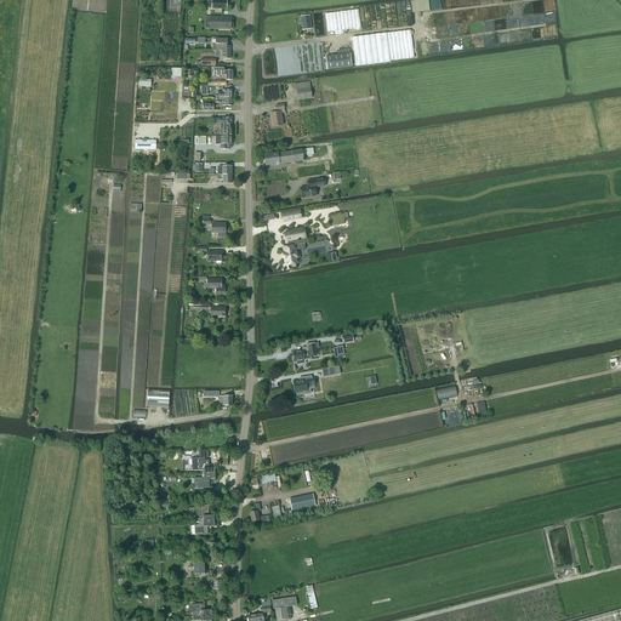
[(164,0),(165,12),(181,13),(181,0),(164,0)]
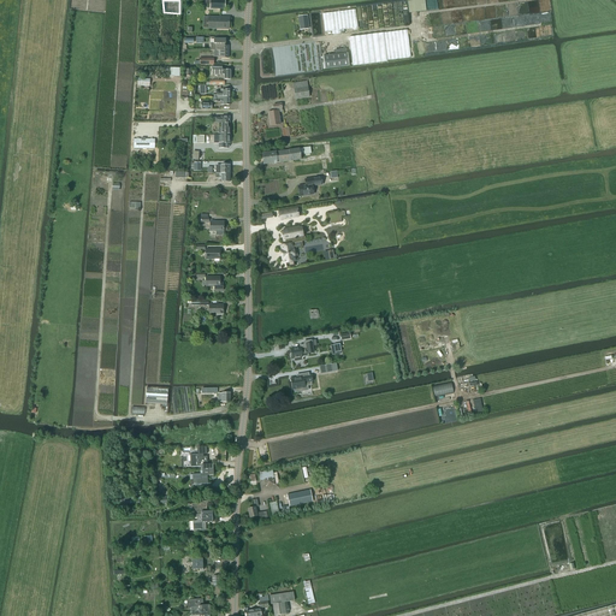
[(409,13),(426,11),(424,0),(419,0),(408,1),(409,13)]
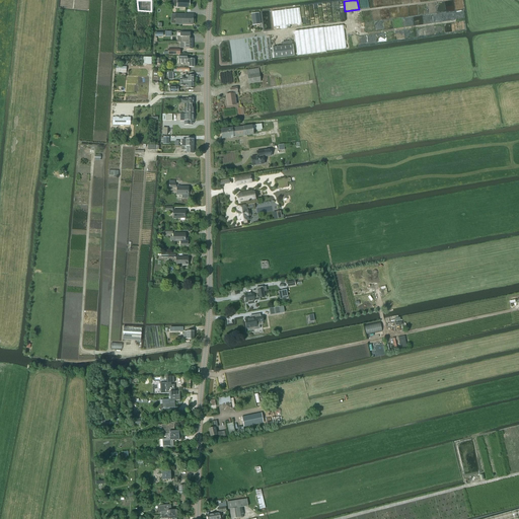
[(286,25),(289,25),(301,23),(299,8),(272,12),(274,27),(280,26),(280,29),(286,28),(286,25)]
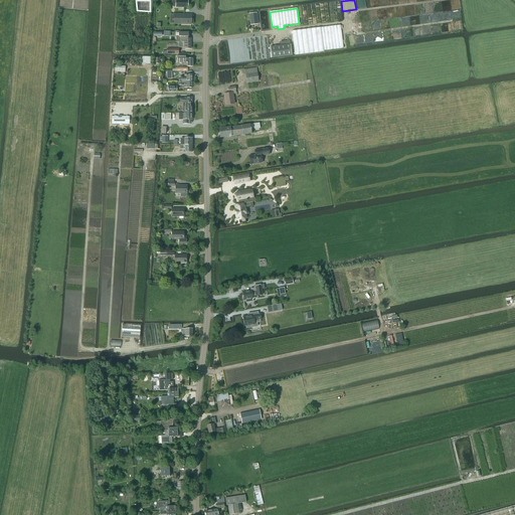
[(249,14),(250,25),(259,24),(256,13),(249,14)]
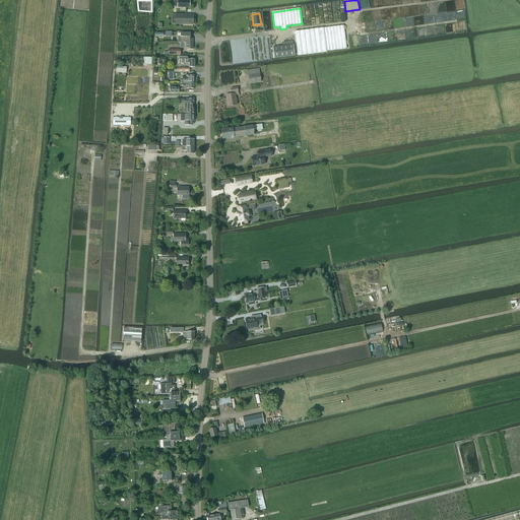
[(193,24),(193,15),(176,14),(176,24),(193,24)]
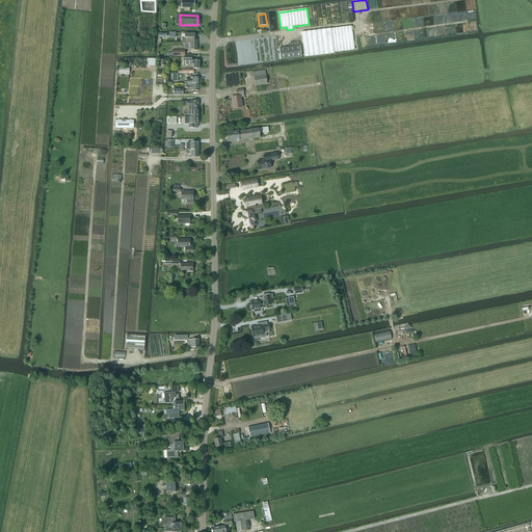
[(301,32),(304,57),(335,53),(335,52),(354,50),(351,26),(301,32)]
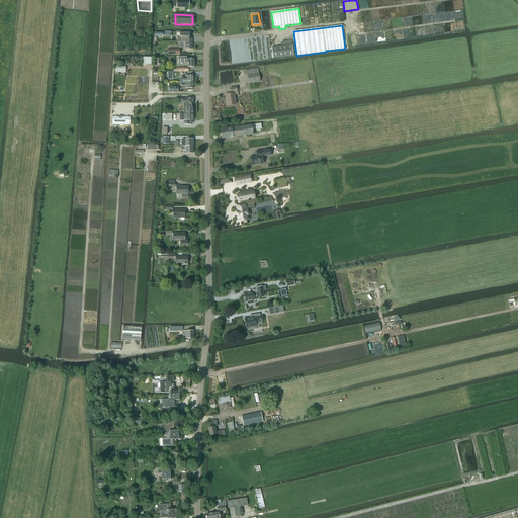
[(177,42),(180,42),(192,42),(192,38),(189,38),(189,37),(189,33),(179,33),(179,36),(177,36),(177,42)]
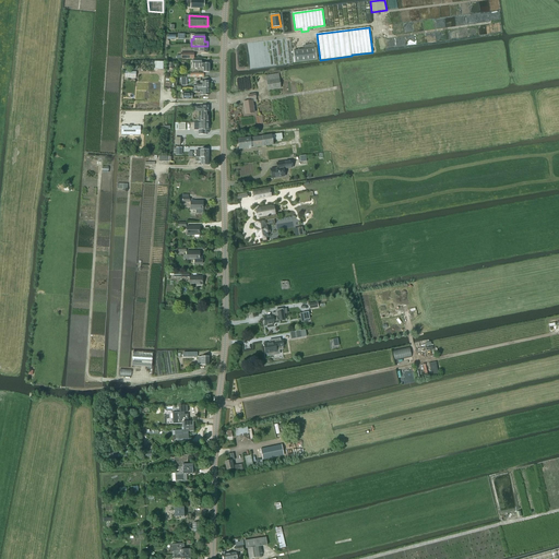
[(293,51),(295,63),(317,60),(316,48),(293,51)]
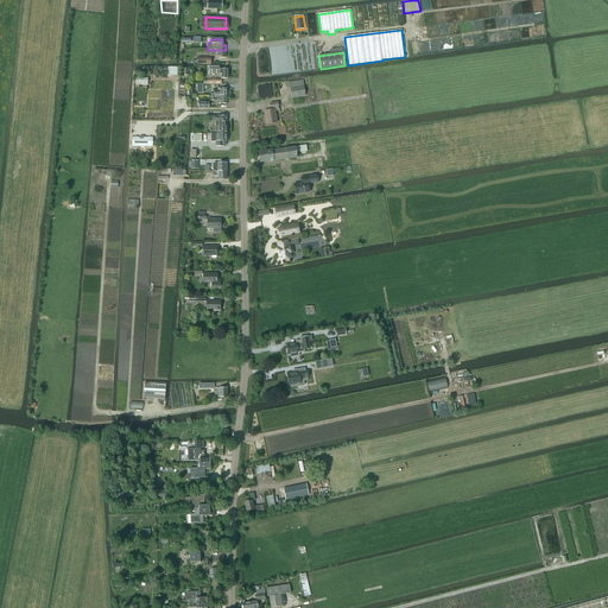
[(220,65),(209,65),(209,74),(221,74),(221,78),(228,78),(228,70),(220,70),(220,65)]
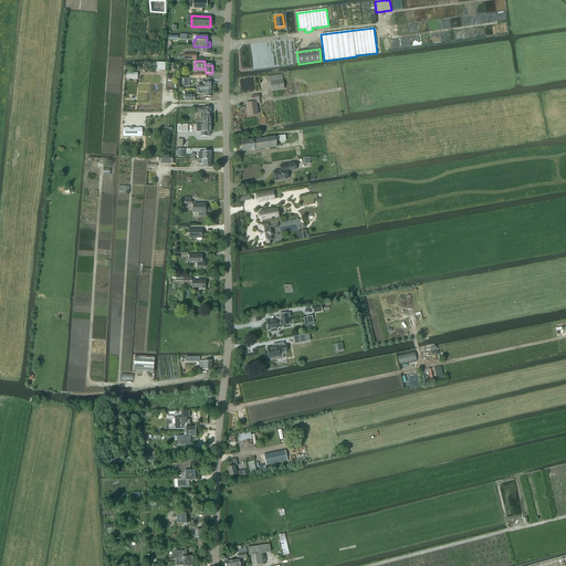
[(271,92),(284,90),(282,75),(269,76),(271,92)]
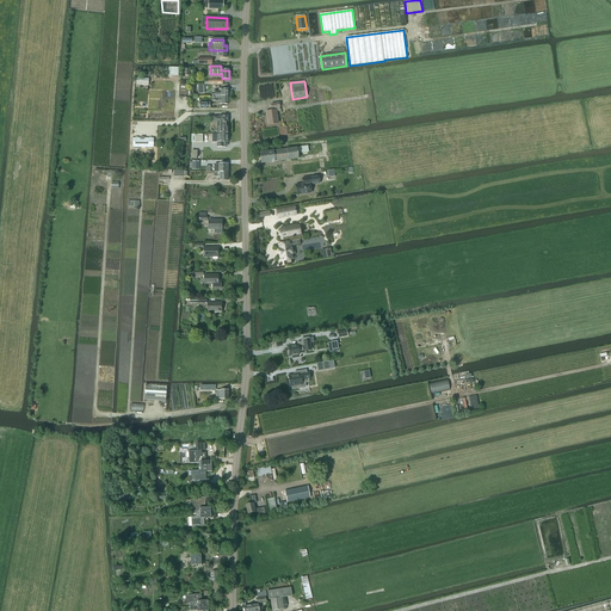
[(269,125),(278,124),(276,110),(266,112),(269,125)]
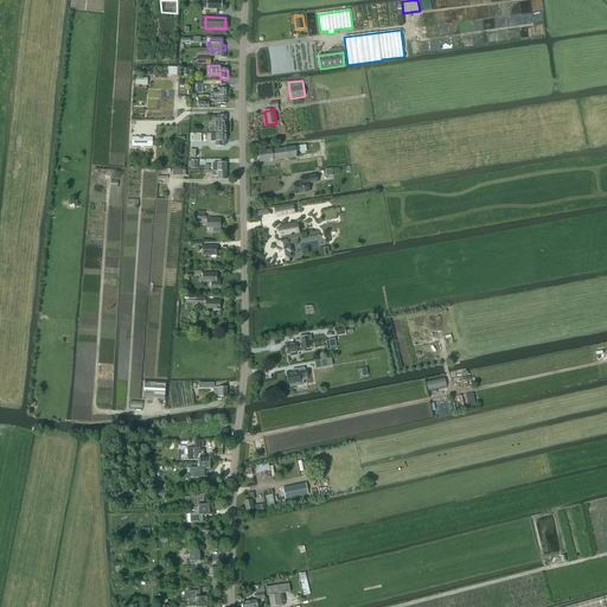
[(217,116),(212,116),(212,122),(218,122),(218,125),(217,125),(217,126),(215,126),(215,132),(217,132),(217,133),(227,134),(227,125),(224,125),(224,122),(227,122),(227,115),(217,115),(217,116)]
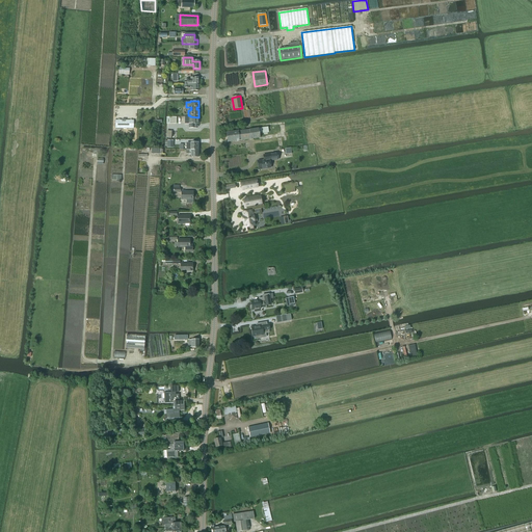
[(190,117),(187,117),(187,121),(190,121),(190,123),(190,124),(189,124),(189,129),(196,128),(196,124),(198,124),(198,117),(190,116),(190,117)]
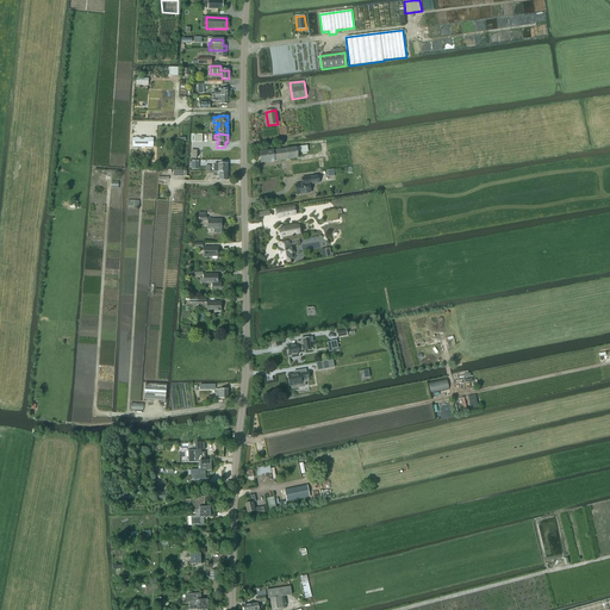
[(154,137),(132,137),(132,148),(154,148),(154,137)]
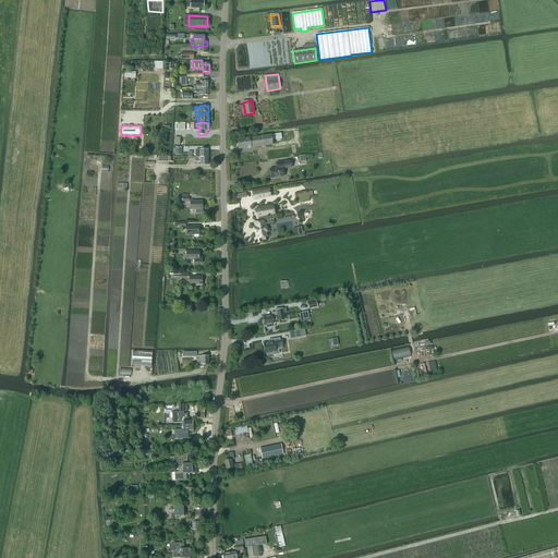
[(239,149),(266,145),(273,145),(271,135),(238,140),(239,149)]
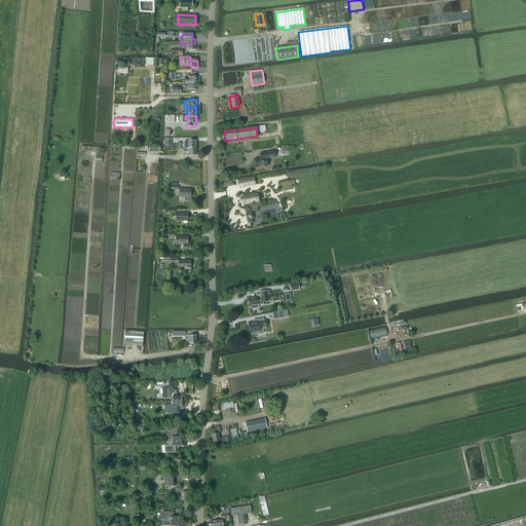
[(256,166),(268,164),(267,159),(275,158),(274,151),(260,153),(261,160),(255,161),(256,166)]
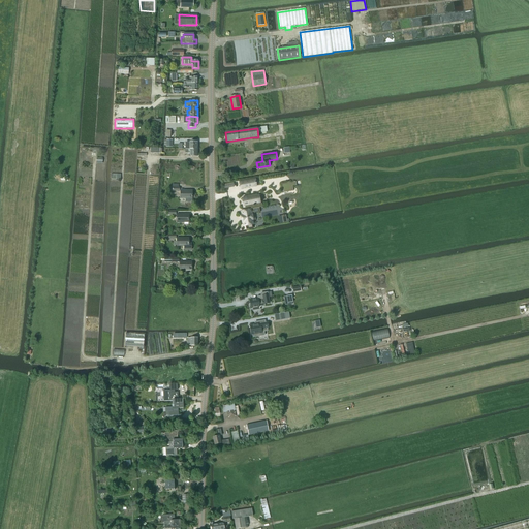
[(255,179),(239,182),(240,189),(256,186),(255,179)]
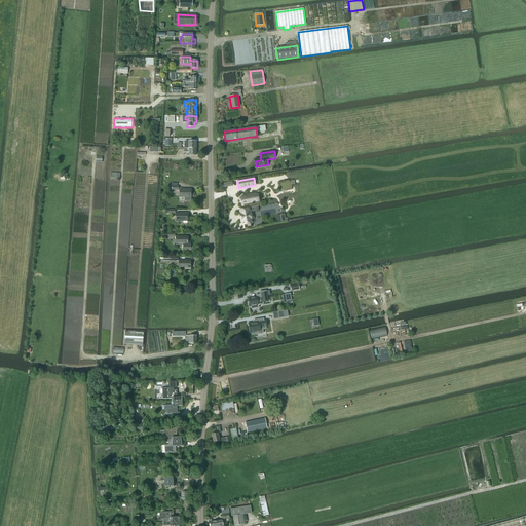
[(288,181),(285,181),(285,182),(280,183),(282,191),(292,190),(291,185),(295,184),(294,181),(290,182),(290,181),(288,182),(288,181)]
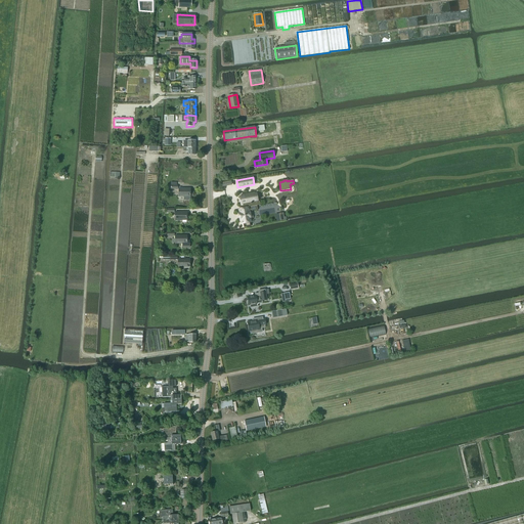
[(178,189),(178,197),(183,197),(183,200),(190,200),(190,189),(178,189)]
